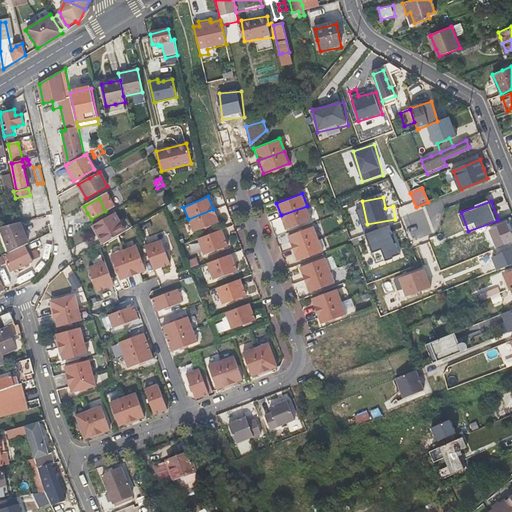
[(307,206),(281,215),(286,228),(312,219),(307,206)]
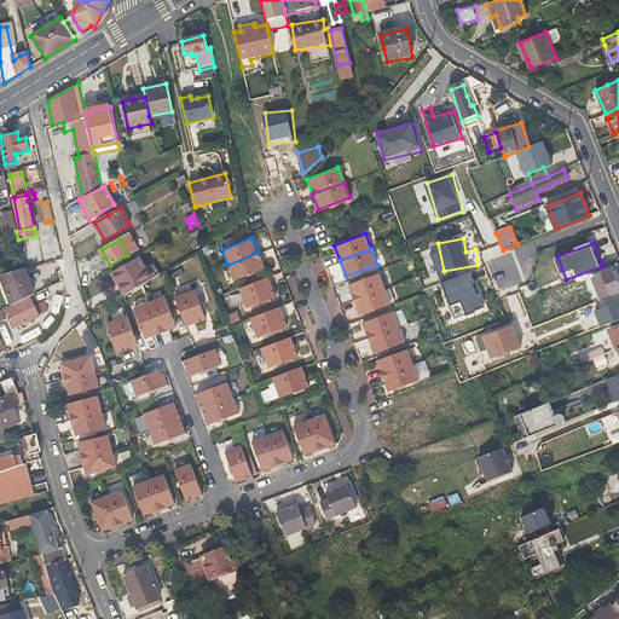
[(258,253),(227,265),(235,281),(264,267),(258,253)]
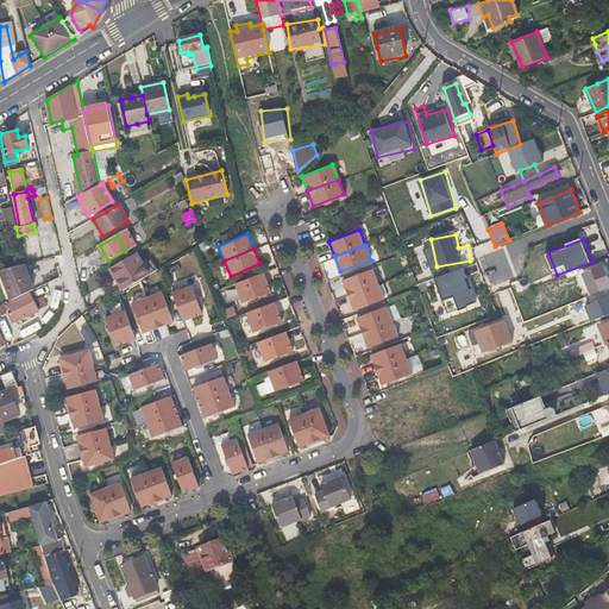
[(118,276),(125,289),(157,270),(152,261),(144,265),(137,252),(110,268),(115,277),(118,276)]
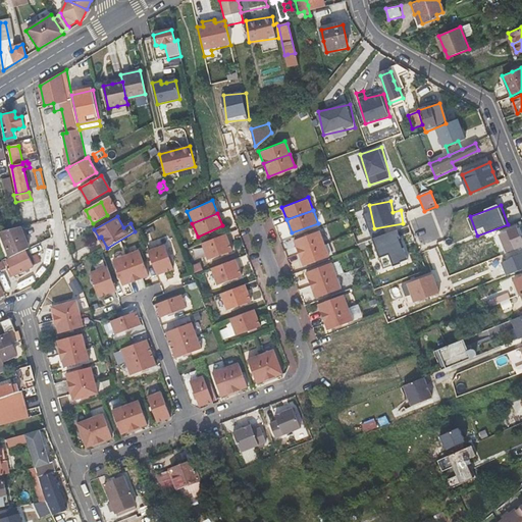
[(281,223),(276,225),(281,238),(286,236),(281,223)]
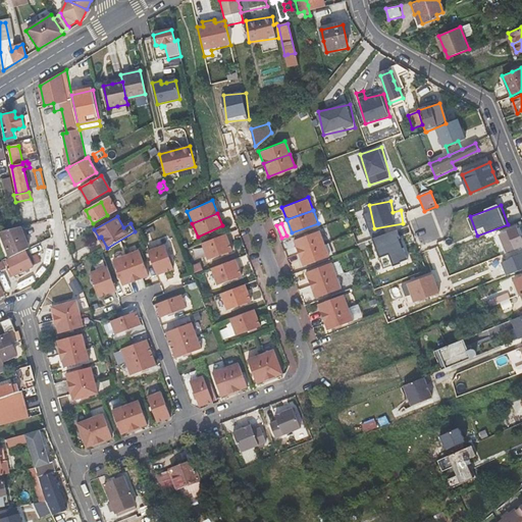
[(19,226),(9,229),(0,231),(10,258),(25,250),(28,249),(19,226)]
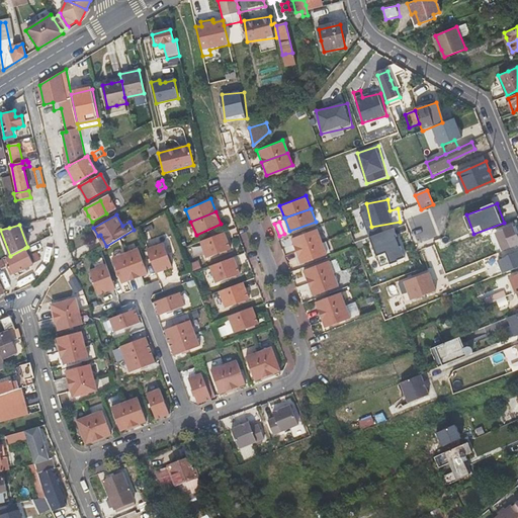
[(504,249),(512,246),(517,243),(517,234),(514,225),(497,232),(500,239),(504,249)]
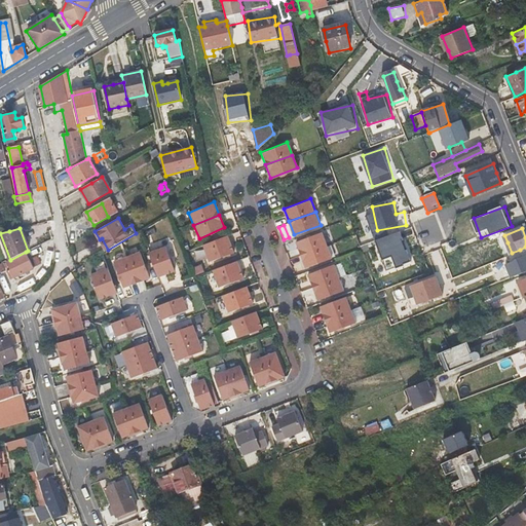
[(323,231),(297,240),(302,253),(328,243),(323,231)]
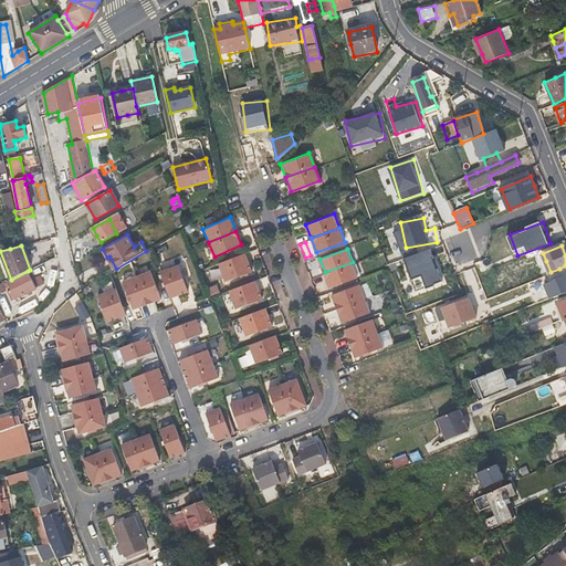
[(404,260),(417,292),(444,282),(432,249),(404,260)]
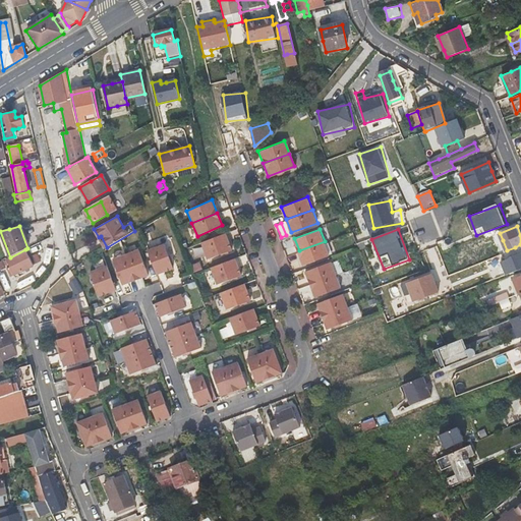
[(225,232),(201,242),(208,258),(232,249),(225,232)]
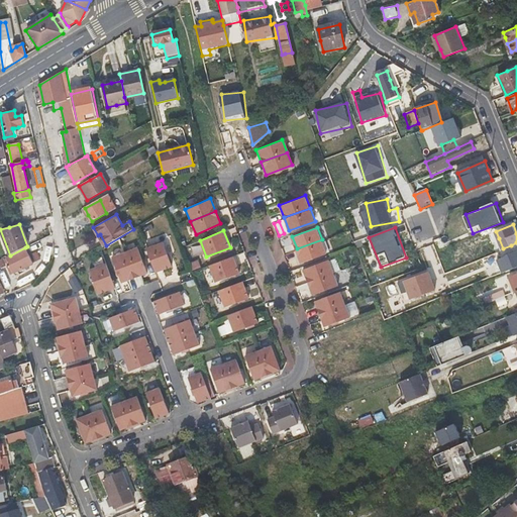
[(100,234),(98,235),(104,246),(106,245),(100,234)]
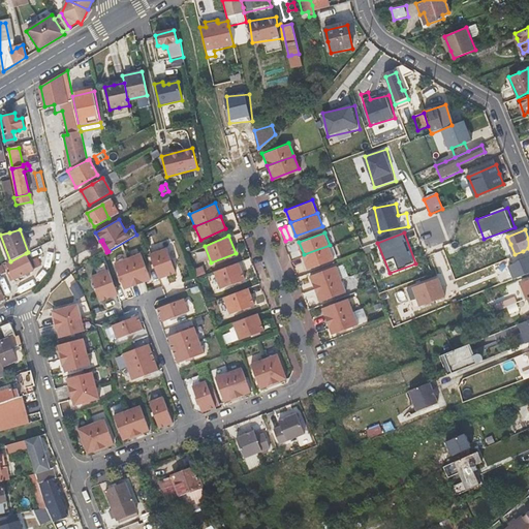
[(330,245),(304,254),(309,268),(335,258),(330,245)]
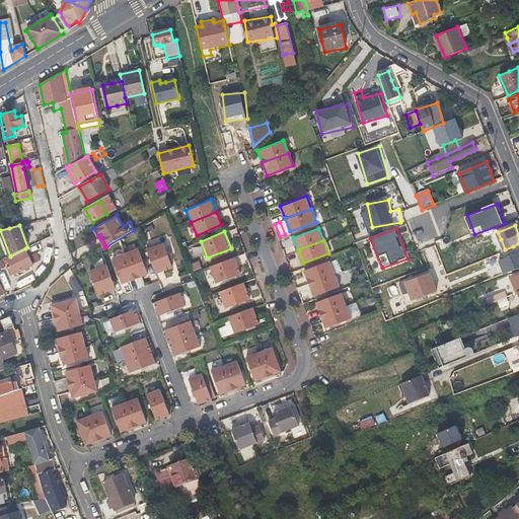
[(163,243),(147,249),(156,273),(173,267),(163,243)]
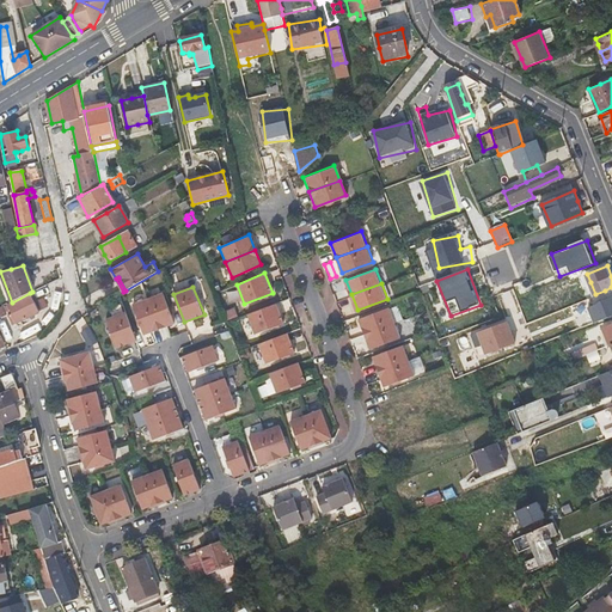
[(5,306),(12,323),(38,312),(30,293),(12,303),(5,306)]
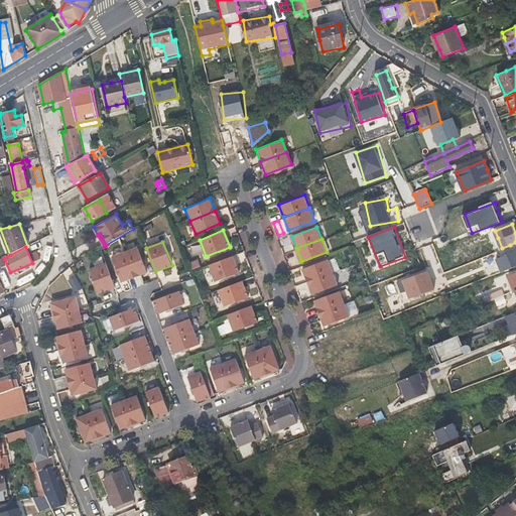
[(137,247),(125,251),(135,276),(147,272),(137,247)]
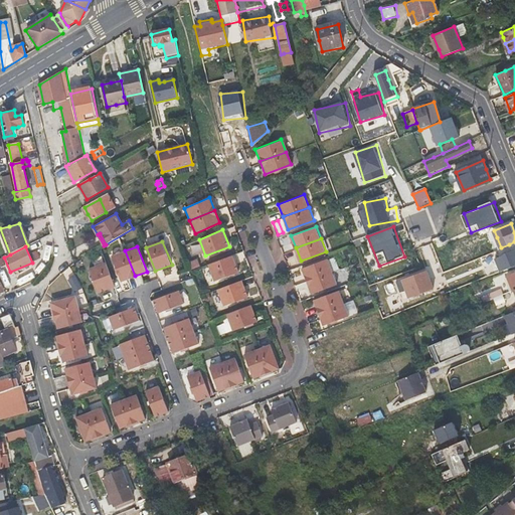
[(37,248),(31,254),(37,261),(43,254),(37,248)]
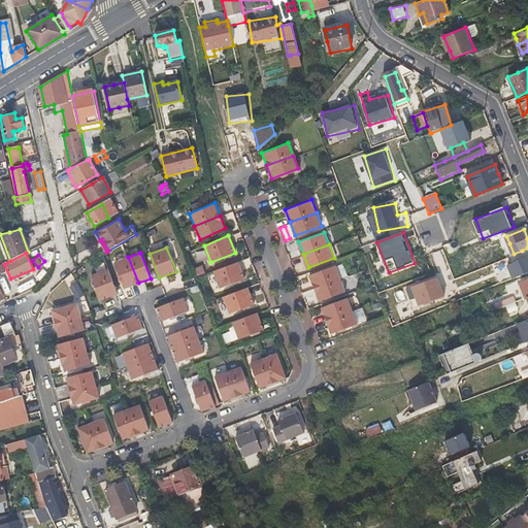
[(128,257),(114,262),(125,288),(138,283),(128,257)]
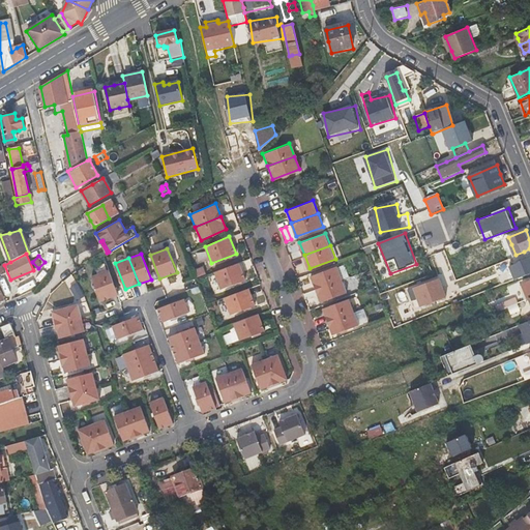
[(239,262),(214,272),(222,289),(245,278),(239,262)]
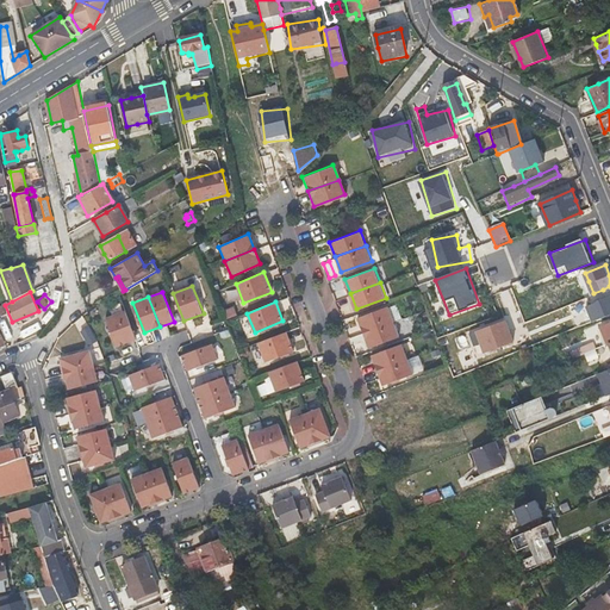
[(390,305),(359,316),(365,331),(396,319),(390,305)]
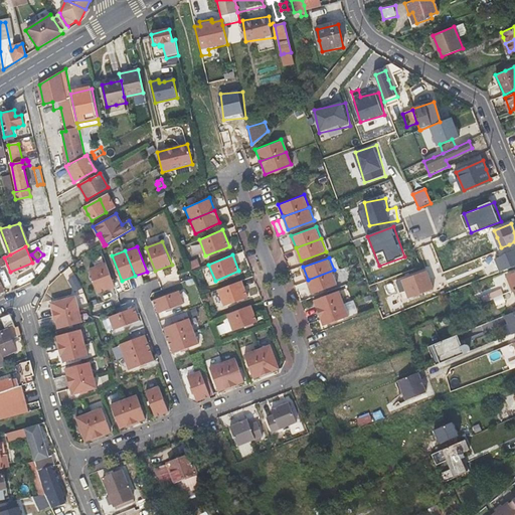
[(199,259),(190,262),(192,270),(201,267),(199,259)]
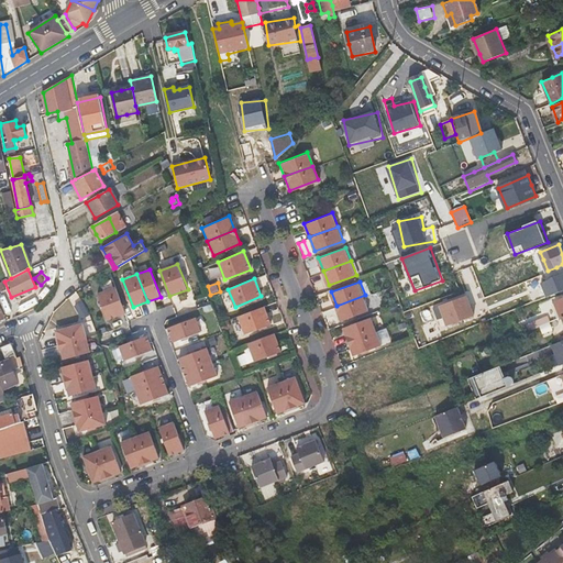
[(116,286),(98,293),(108,319),(127,312),(116,286)]
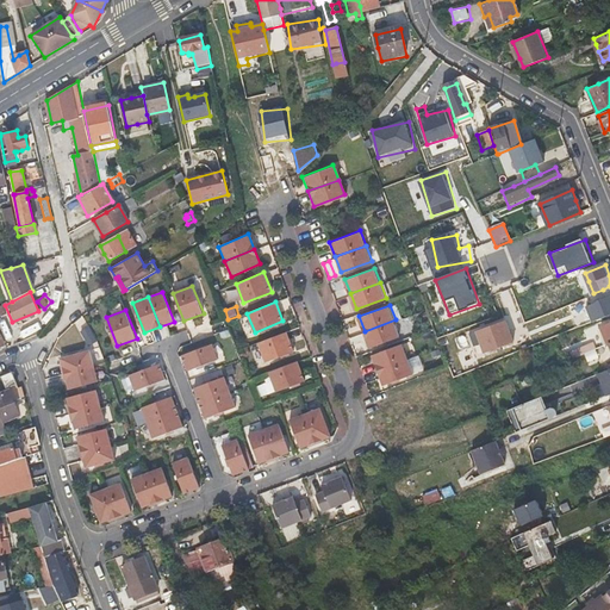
[(396,319),(365,331),(372,346),(402,335),(396,319)]
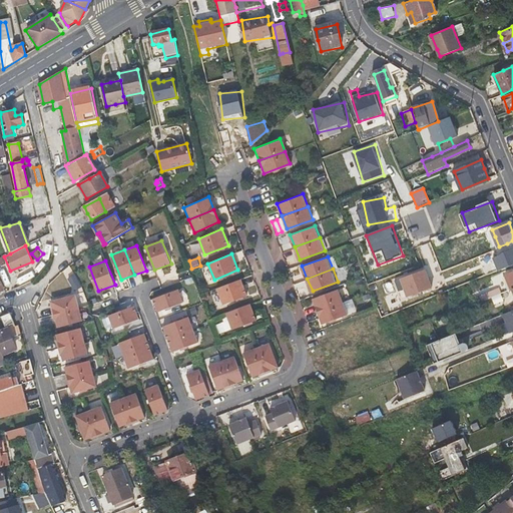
[(395,281),(402,300),(435,288),(428,269),(395,281)]
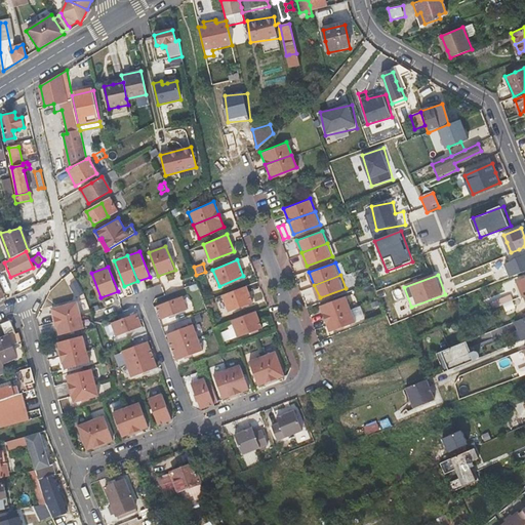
[(246,285),(223,294),(229,311),(253,301),(246,285)]
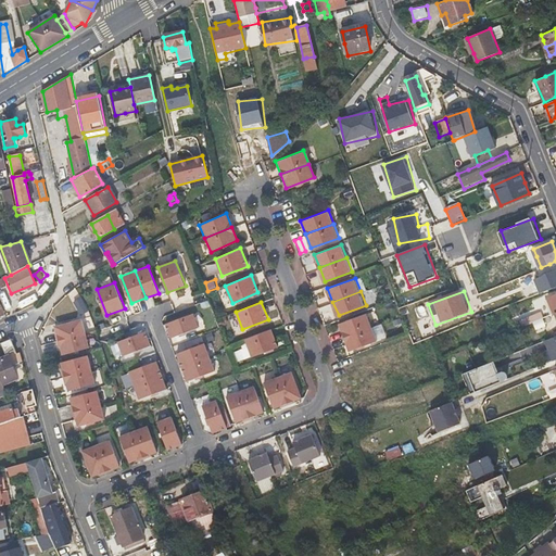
[(278,316),(273,304),(266,306),(270,319),(278,316)]
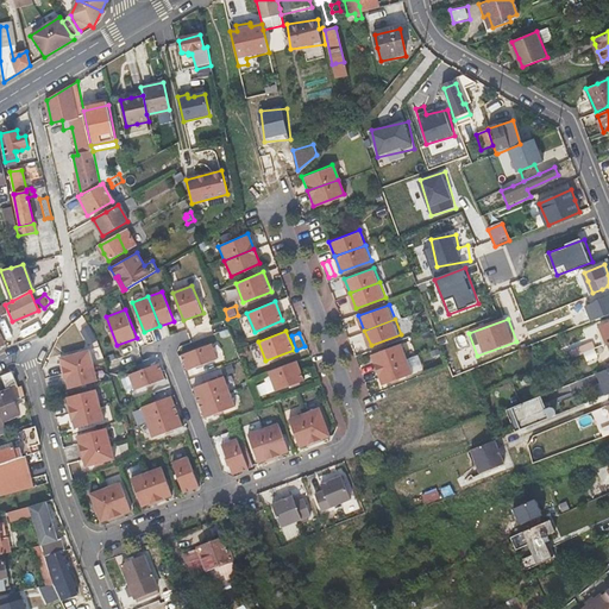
[(403,341),(374,352),(380,368),(410,357),(403,341)]
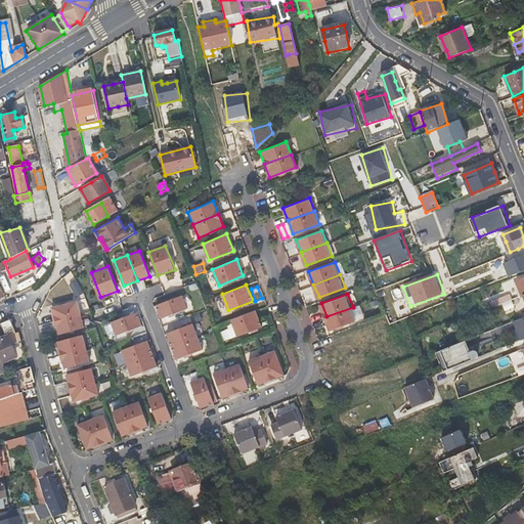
[(183,295),(157,304),(162,318),(188,308),(183,295)]
